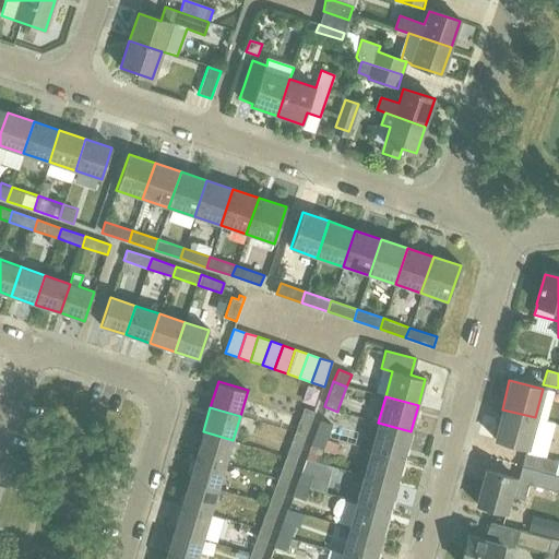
[(304,407),(295,432),(305,437),(314,412),(304,407)]
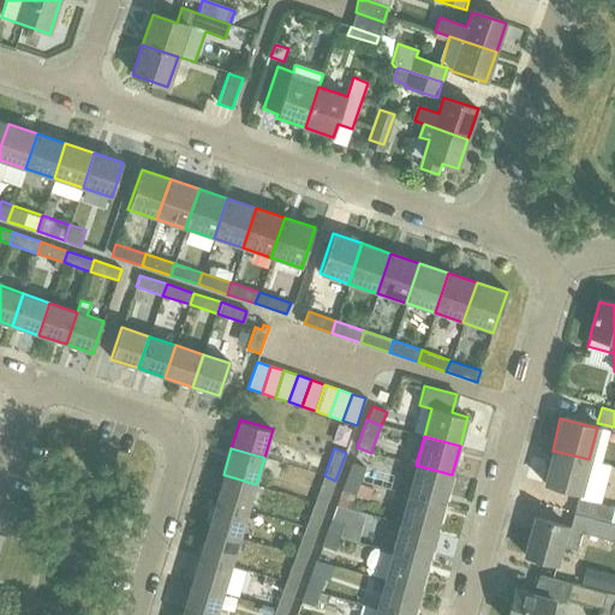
[(589,459),(553,451),(543,485),(579,494),(589,459)]
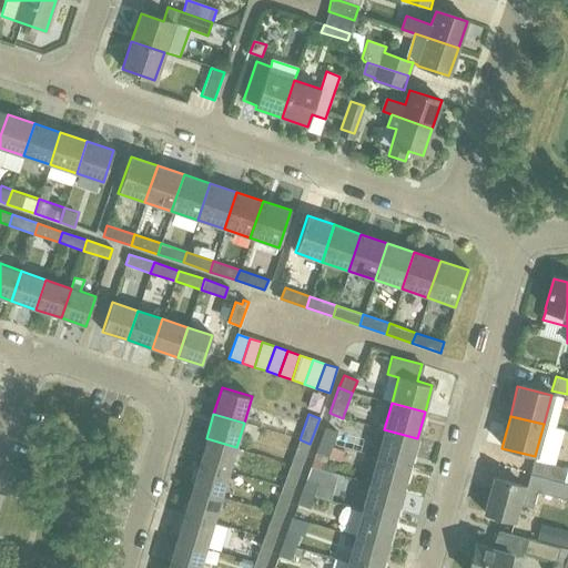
[(326,423),(322,436),(334,440),(338,428),(326,423)]
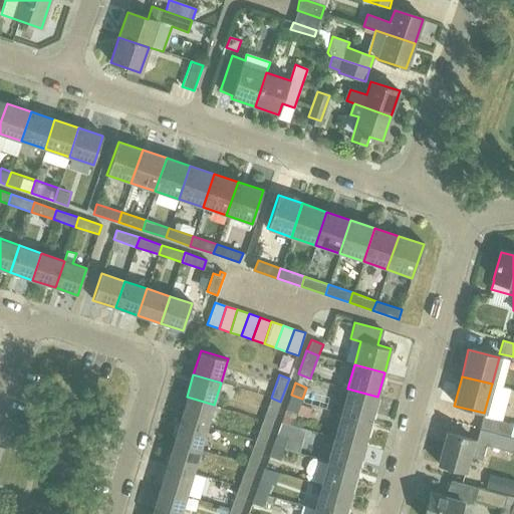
[(347,389),(341,413),(370,421),(377,397),(347,389)]
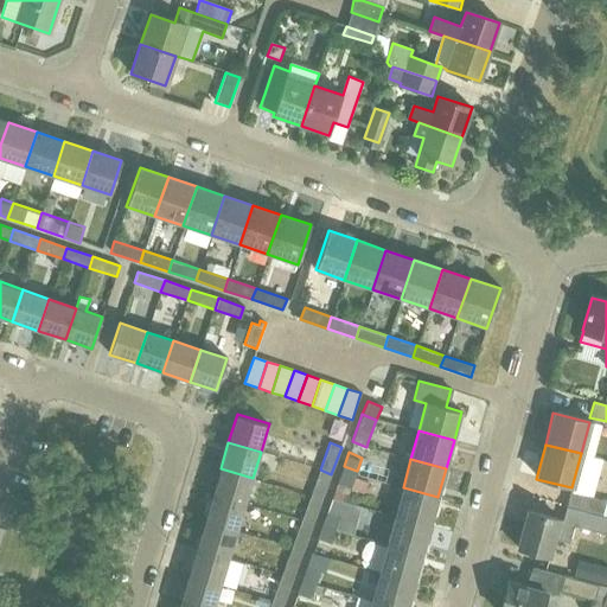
[(357,471),(344,466),(339,479),(352,484),(357,471)]
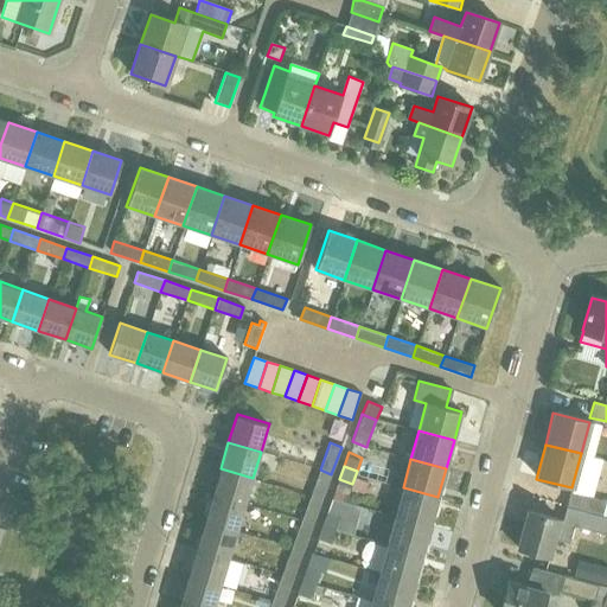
[(221,468),(212,496),(244,505),(253,478),(221,468)]
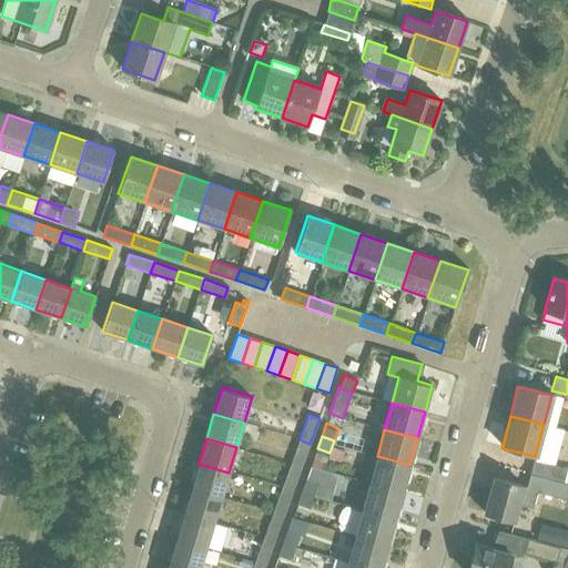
[(300,439),(291,464),(301,467),(310,444),(300,439)]
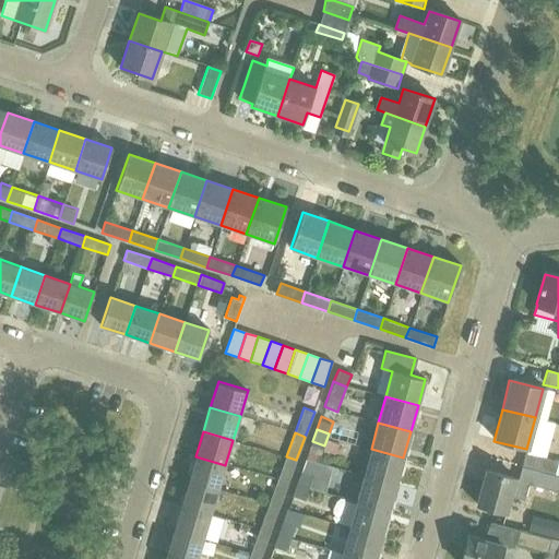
[(371,449),(364,475),(396,484),(403,458),(371,449)]
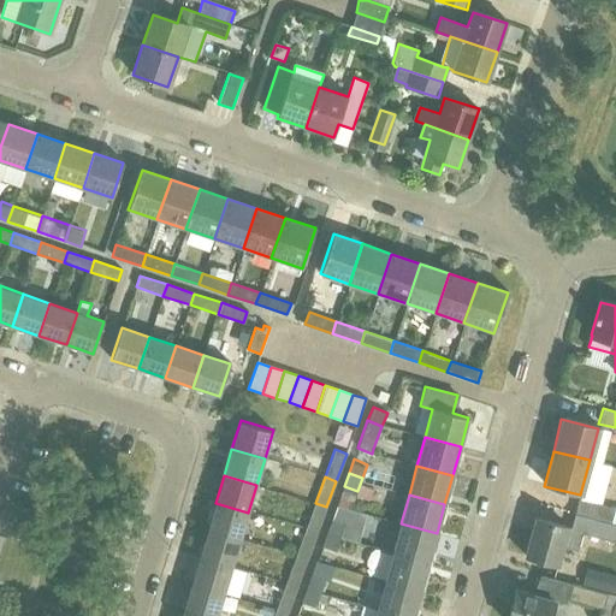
[(586,516),(615,523),(615,509),(614,509),(579,499),(575,513),(586,516)]
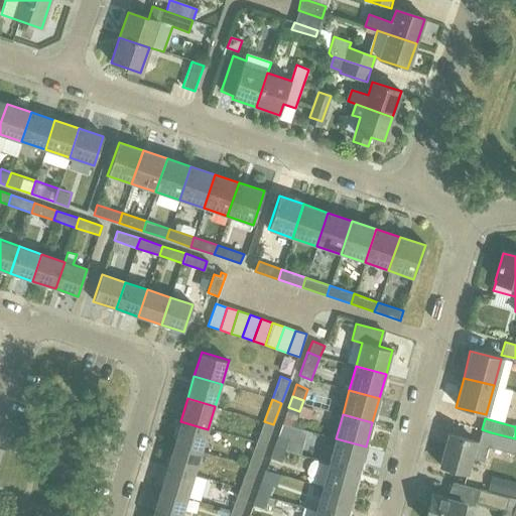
[(180,421),(173,443),(201,453),(208,429),(180,421)]
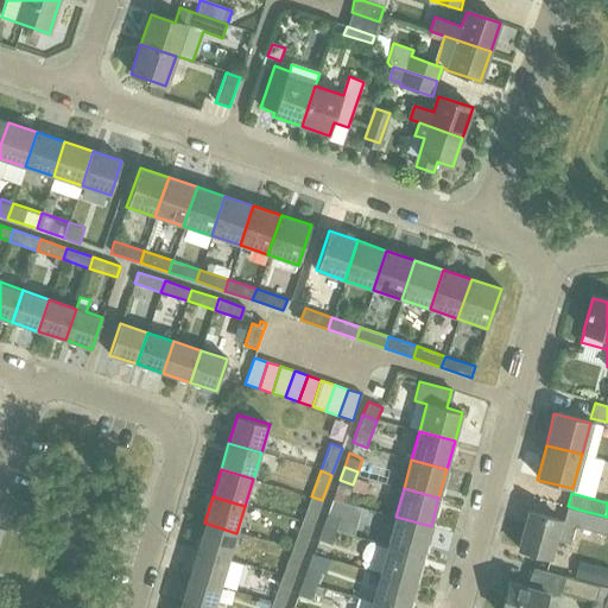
[(322,500),(311,496),(302,523),(312,526),(322,500)]
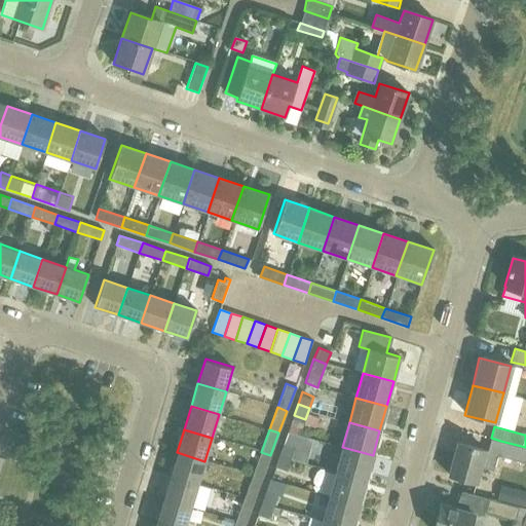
[(487,451),(485,450),(457,443),(448,476),(476,484),(480,467),(493,472),(497,456),(525,463),(525,448),(491,439),(487,451)]
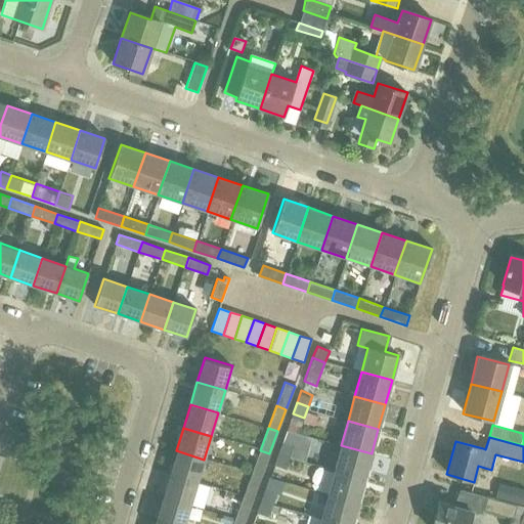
[(282,440),(278,452),(291,457),(296,445),(282,440)]
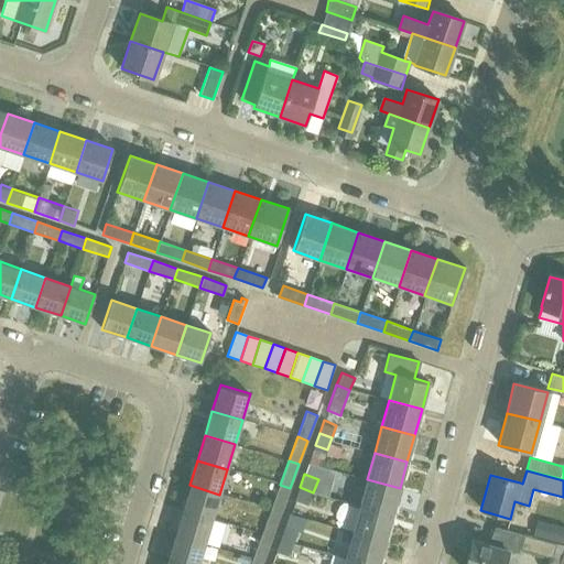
[(400,488),(367,479),(359,505),(392,514),(400,488)]
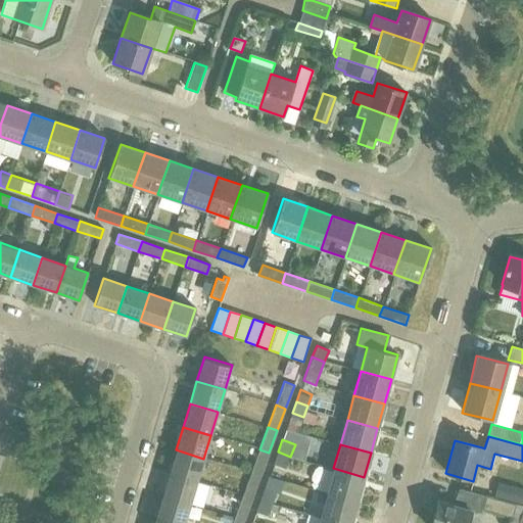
[(203,459),(176,449),(169,472),(197,481),(203,459)]
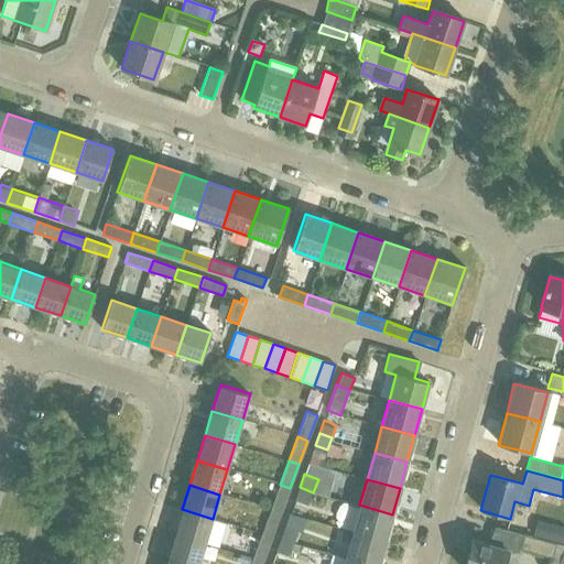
[(280,485),(271,510),(281,513),(290,488),(280,485)]
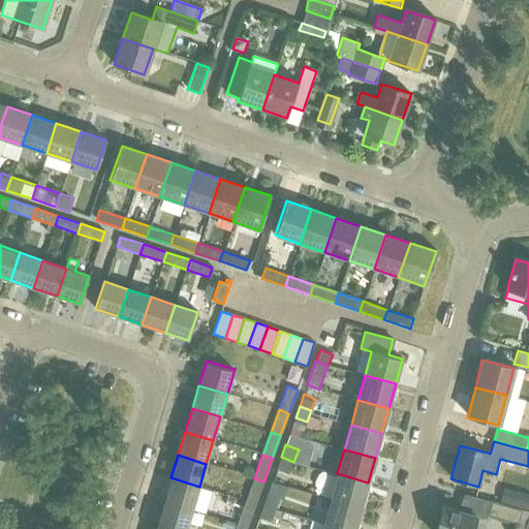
[(293,462),(281,457),(276,470),(289,474),(293,462)]
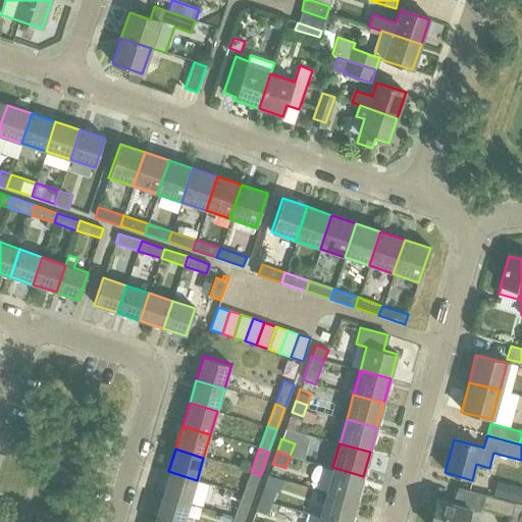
[(332,467),(326,491),(357,501),(363,476),(332,467)]
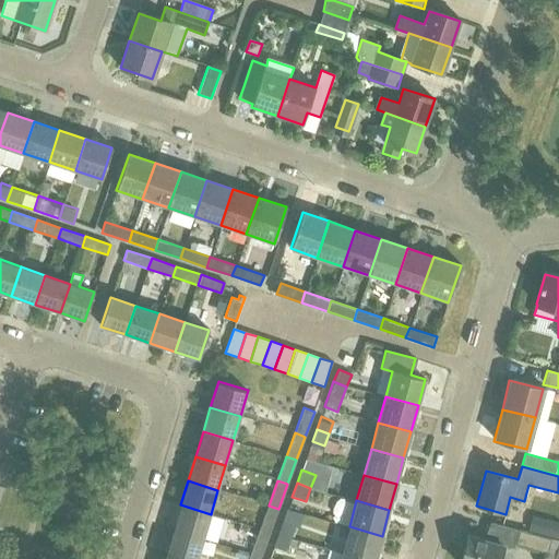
[(180,504),(174,530),(203,538),(215,543),(223,518),(211,514),(180,504)]
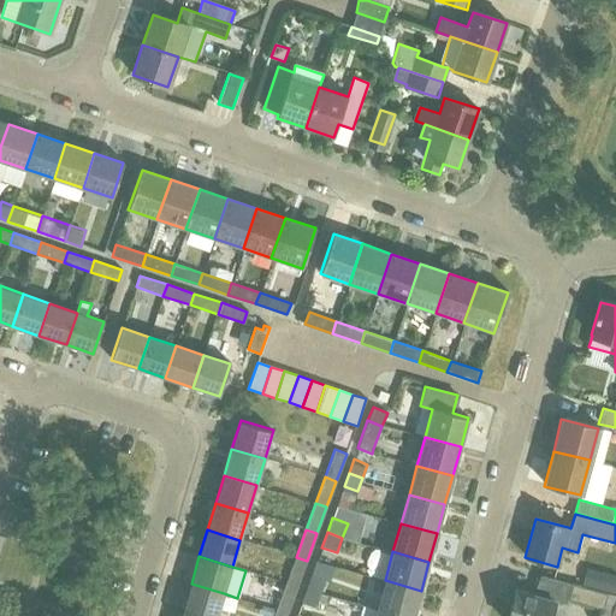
[(296,557),(286,584),(297,587),(307,561),(296,557)]
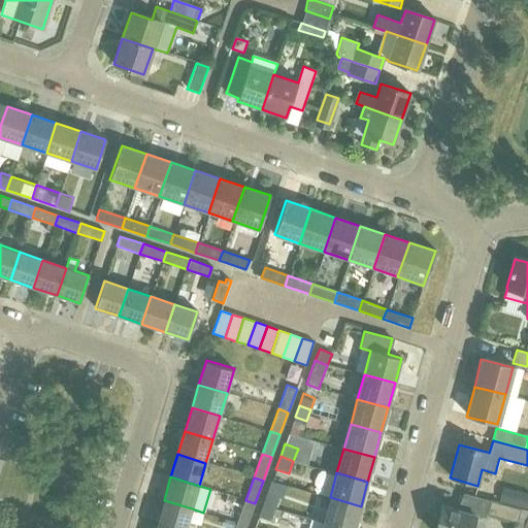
[(527,493),(503,487),(500,499),(527,506),(527,493)]
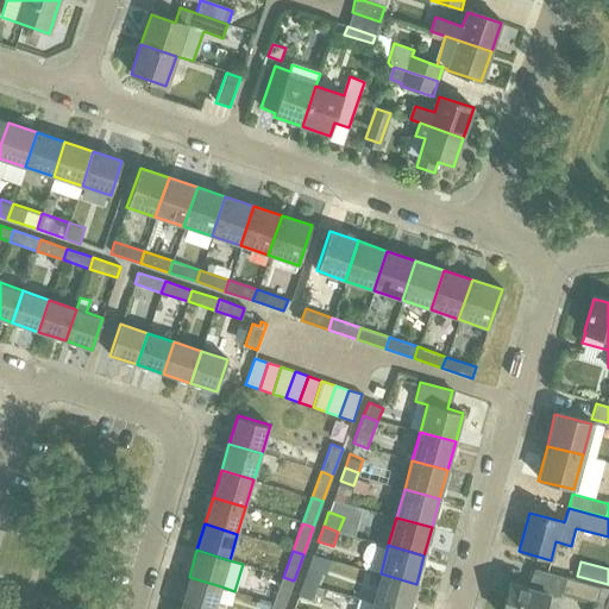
[(308,567),(303,581),(316,586),(322,573),(308,567)]
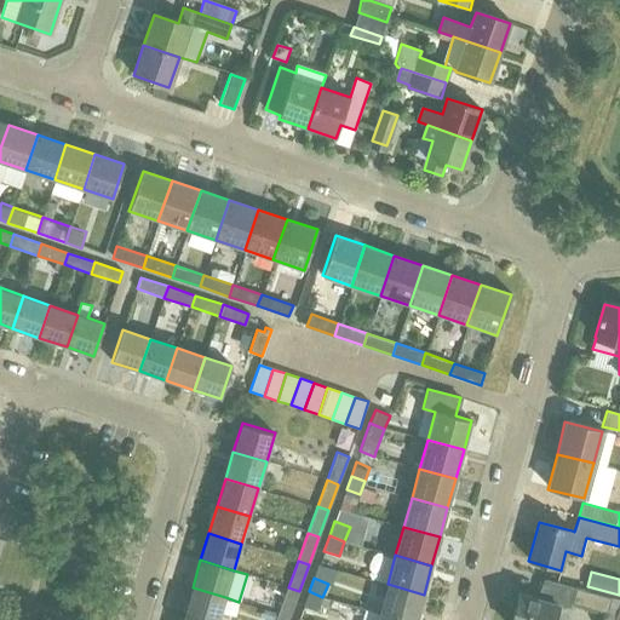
[(415,619),(424,595),(388,584),(379,614),(402,619),(415,619)]
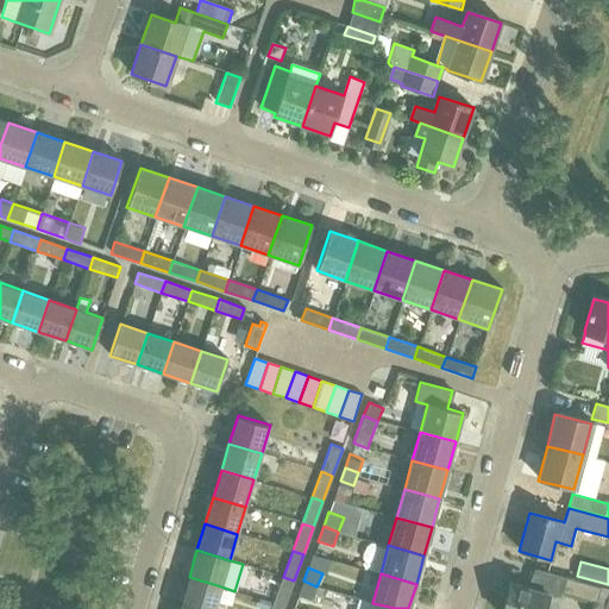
[(189,577),(181,603),(200,608),(214,608),(221,586),(189,577)]
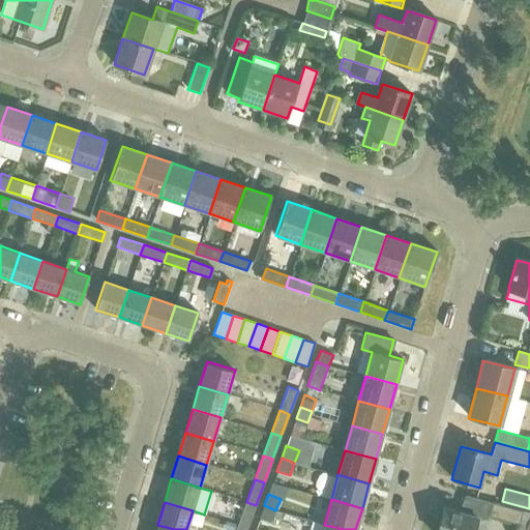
[(246,502),(238,524),(247,527),(256,505),(246,502)]
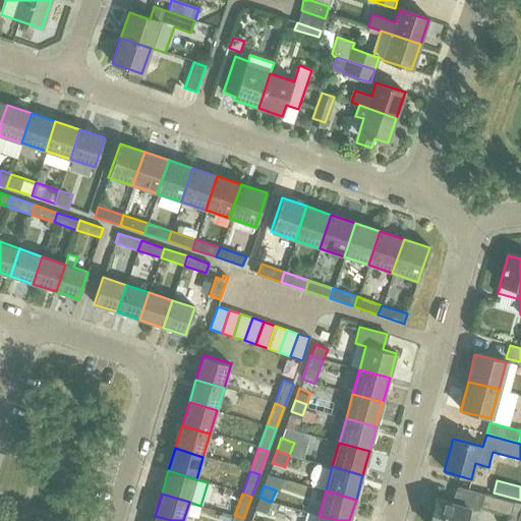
[(511,516),(514,502),(483,494),(480,507),(511,516)]
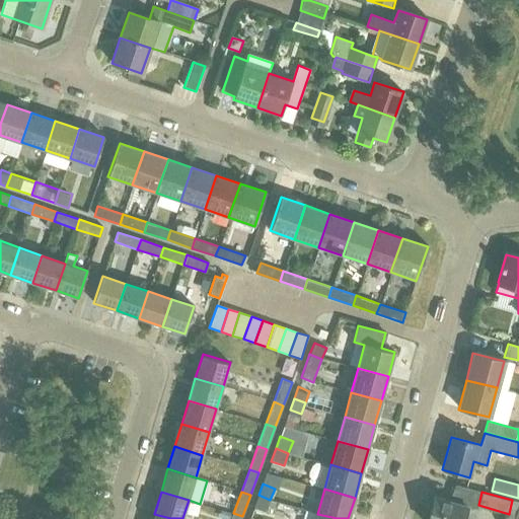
[(270,500),(258,495),(254,506),(266,511),(270,500)]
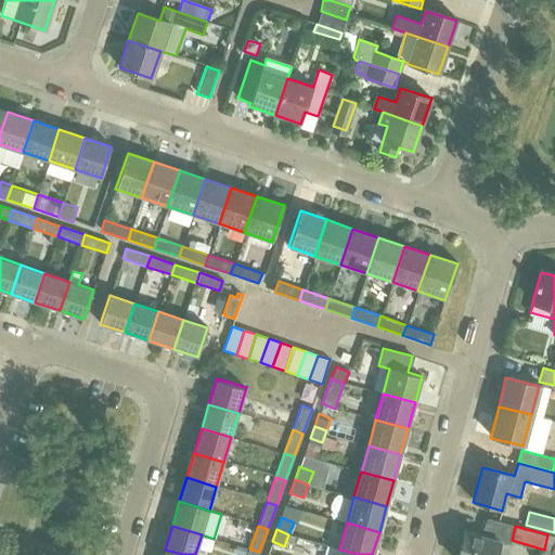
[(494,554),(499,542),(464,532),(457,554),(494,554)]
